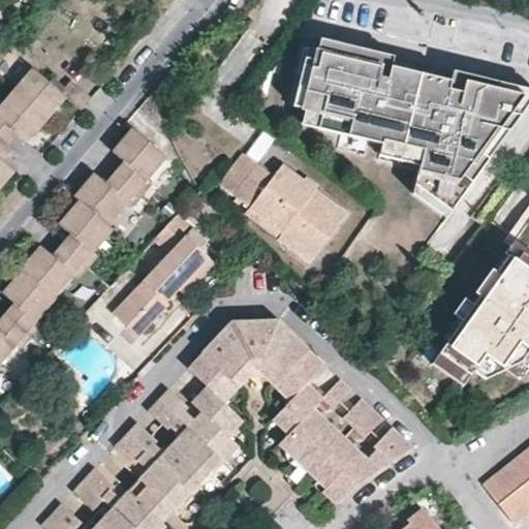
[(403,59),(321,39),(319,50),(305,109),(321,113),(318,128),(381,144),(423,153),(419,165),(418,170),(437,176),(427,189),(453,209),(528,103),(528,90),(463,74),(460,88),(442,85),(446,70),(421,63),(417,73),(401,69),(403,59)]
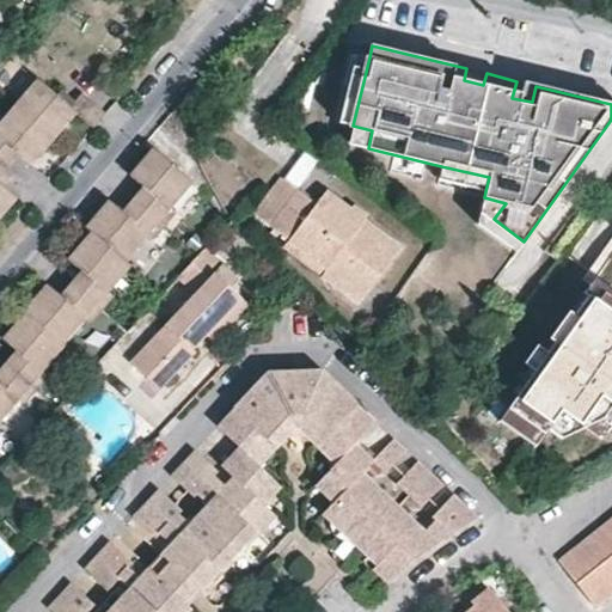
[(353,126),(369,57),(356,55),(340,122),(353,126)]
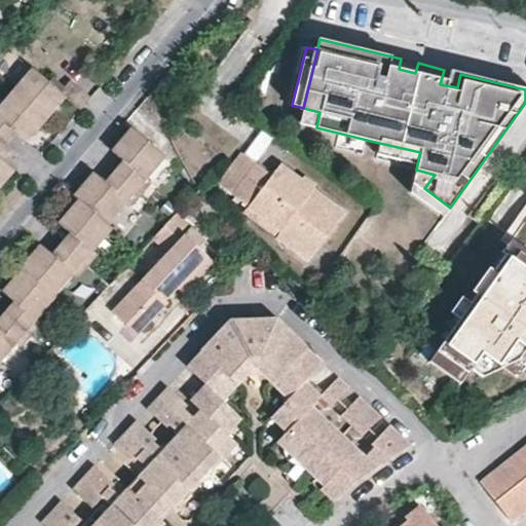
[(409,61),(401,59),(399,69),(415,73),(418,63),(409,61)]
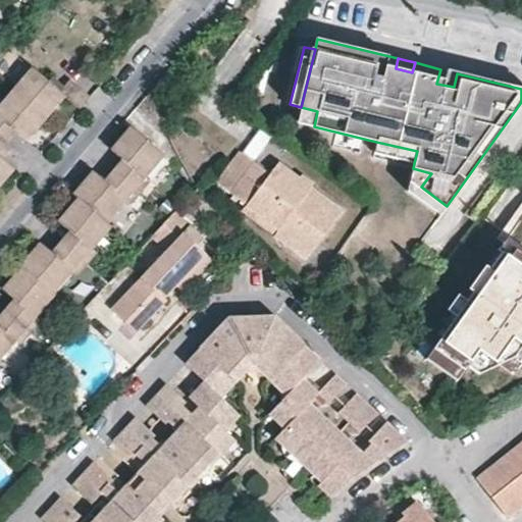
[(77,109),(87,98),(67,81),(62,87),(58,92),(46,83),(30,68),(10,92),(42,118),(55,104),(61,96),(77,109)]
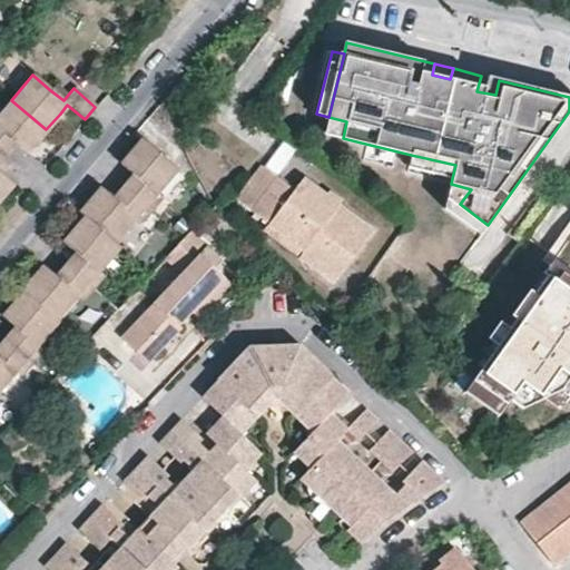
[(499,80),(481,76),(477,91),(495,95),(499,80)]
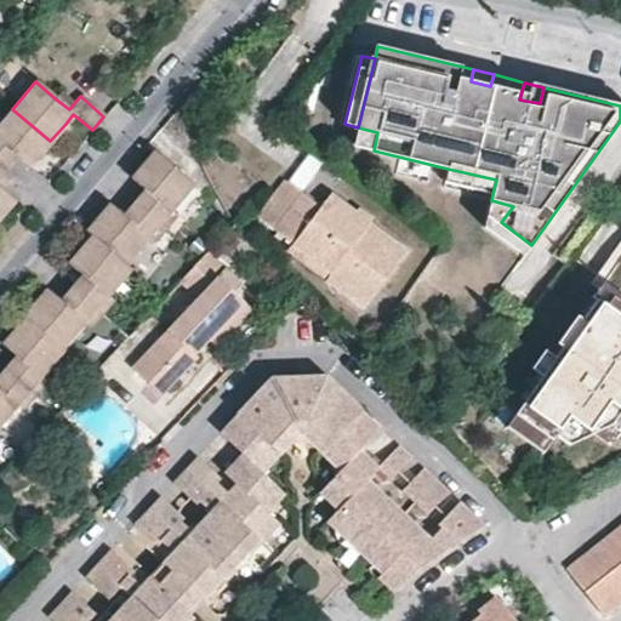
[(61,92),(55,98),(69,109),(74,103),(61,92)]
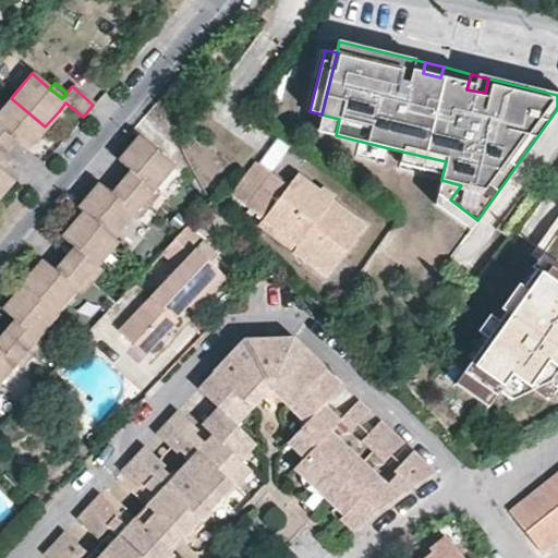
[(45,126),(11,98),(0,110),(0,141),(7,134),(13,140),(25,150),(45,126)]
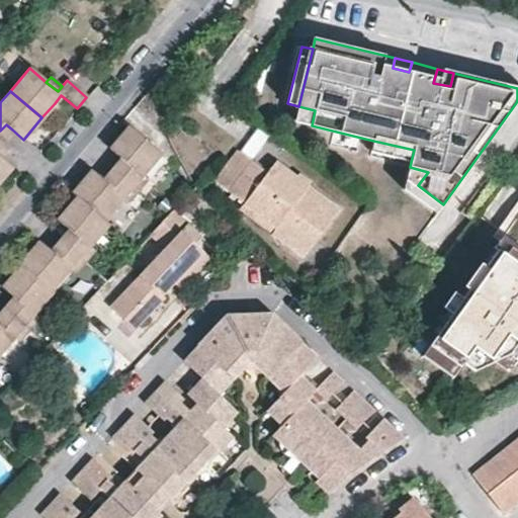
[(315,110),(298,106),(294,122),(312,125),(315,110)]
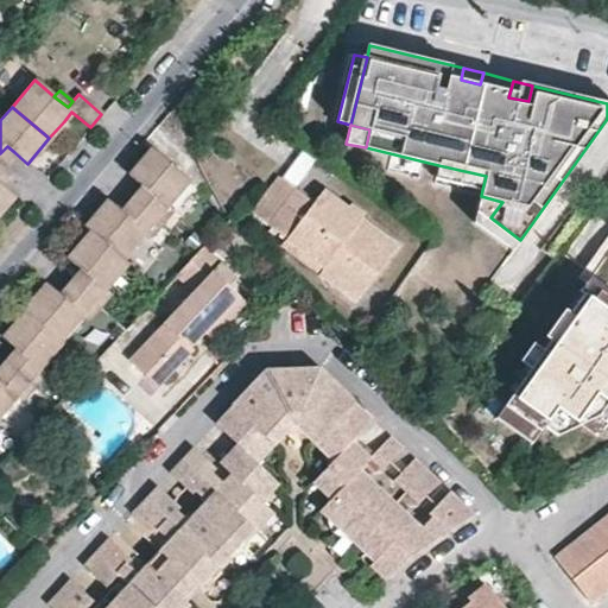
[(0,153),(0,162),(5,166),(10,159),(14,152),(7,146),(0,153)]
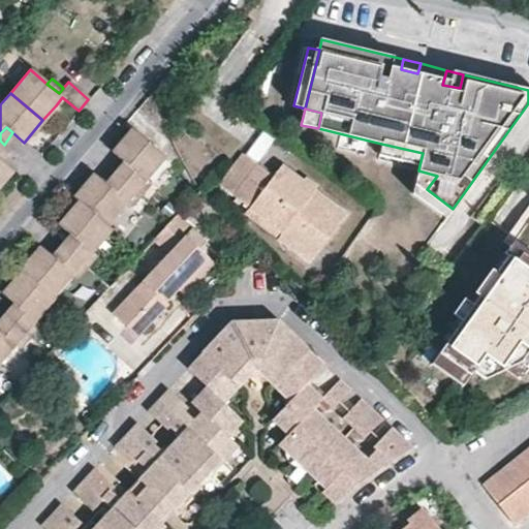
[(110,152),(120,161),(126,165),(117,177),(138,195),(149,183),(144,180),(163,157),(129,128),(110,152)]
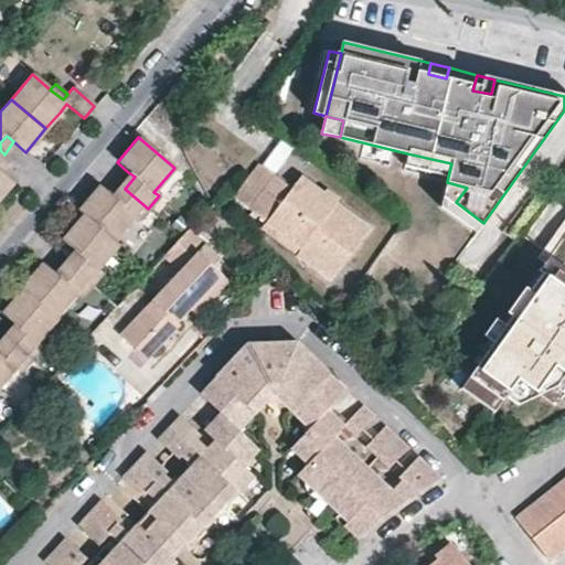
[(276,170),(291,148),(281,140),(265,162),(276,170)]
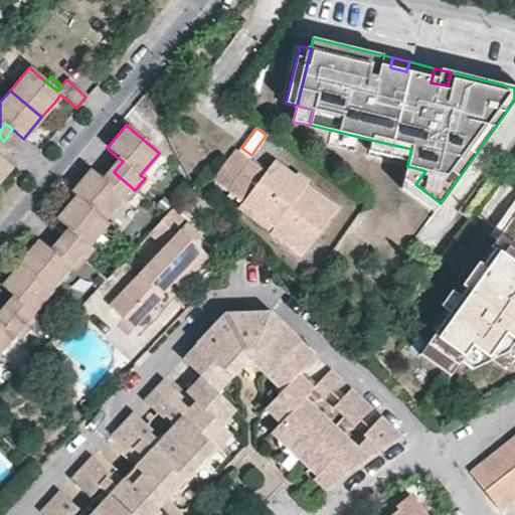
[(0,178),(10,166),(0,157),(0,145),(4,141),(0,137),(0,178)]
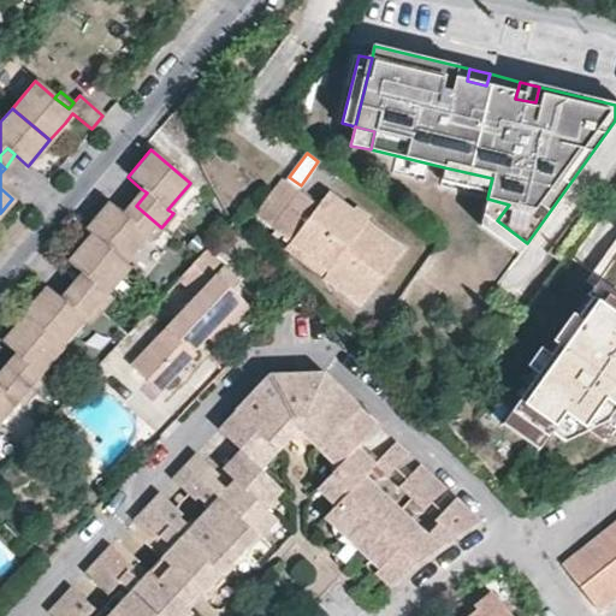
[(492,178),(444,167),(440,182),(489,193),(492,178)]
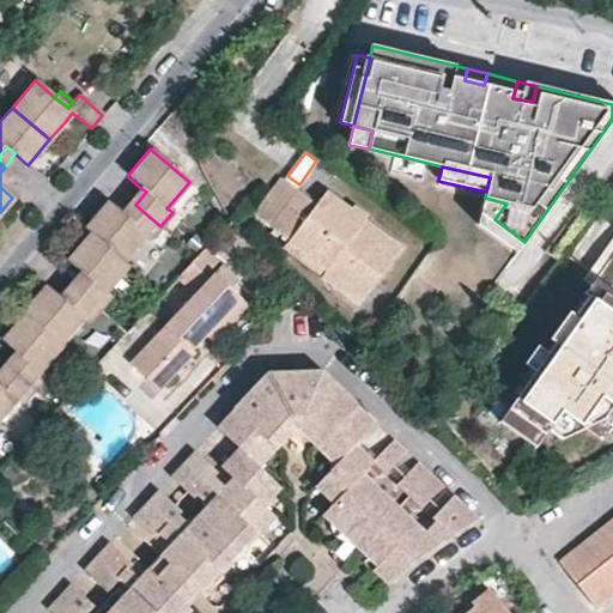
[(12,174),(5,168),(0,173),(0,187),(6,181),(12,174)]
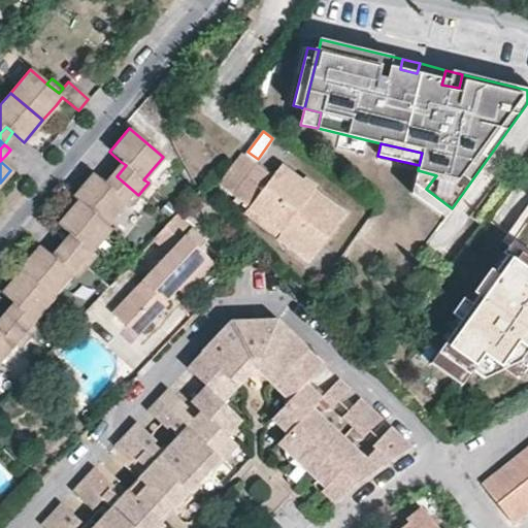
[(219,185),(233,195),(256,164),(241,154),(219,185)]
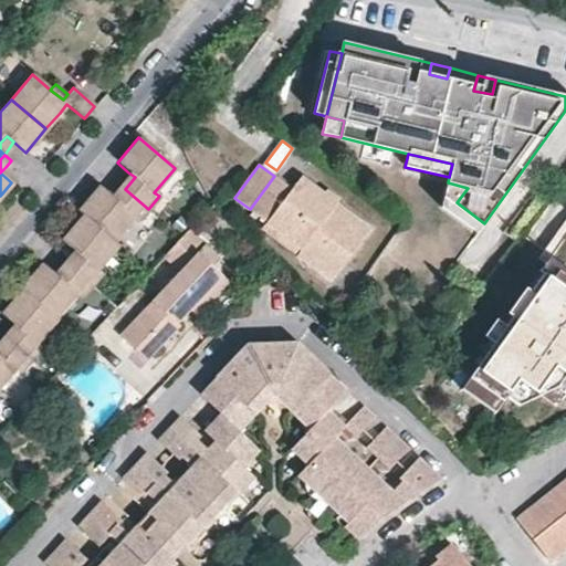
[(124,178),(119,185),(125,189),(135,177),(128,173),(124,178)]
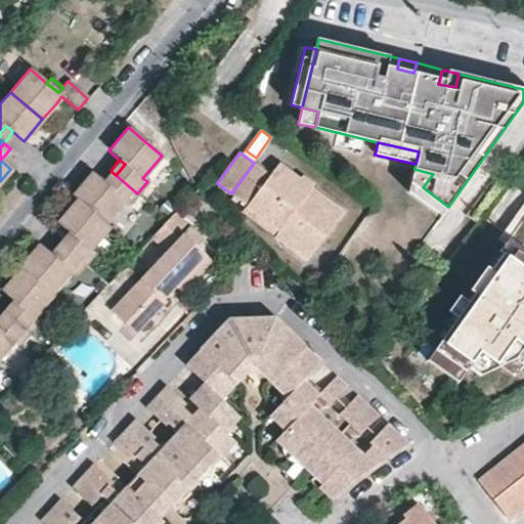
[(279,230),(275,236),(306,260),(344,211),(279,165),(271,176),(254,163),(231,193),(249,207),(279,230)]
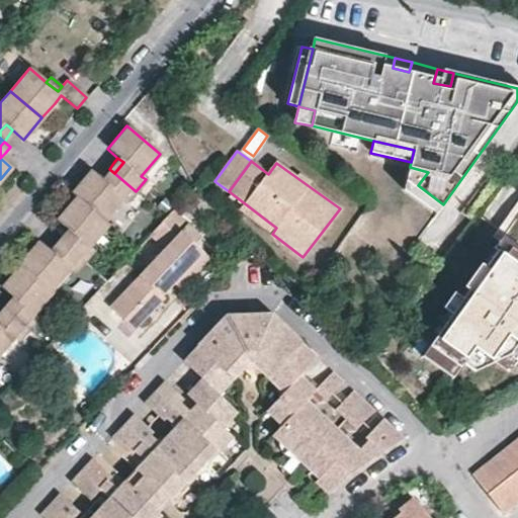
[(428,172),(410,167),(404,190),(437,213),(443,204),(418,185),(428,172)]
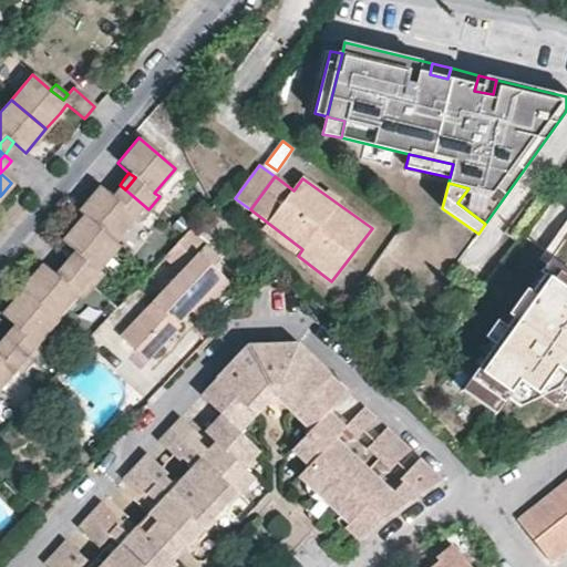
[(116,200),(111,195),(99,185),(76,210),(82,215),(114,241),(135,216),(140,219),(148,209),(125,189),(116,200)]
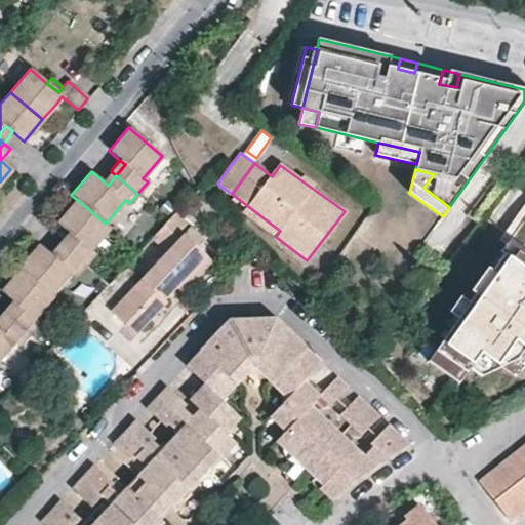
[(116,175),(111,171),(107,175),(103,180),(108,186),(116,175)]
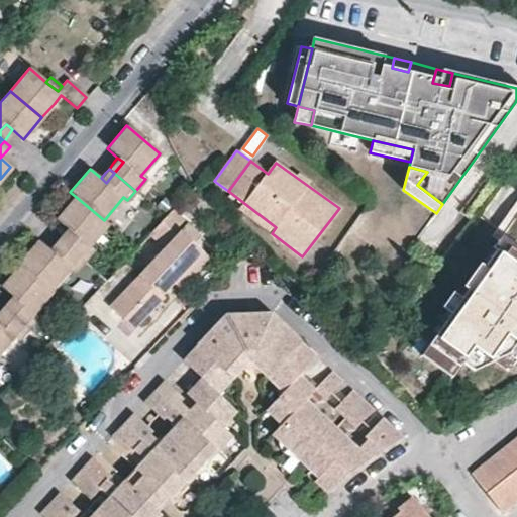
[(57,218),(68,228),(73,232),(64,243),(85,263),(95,250),(89,246),(108,223),(104,220),(75,196),(57,218)]
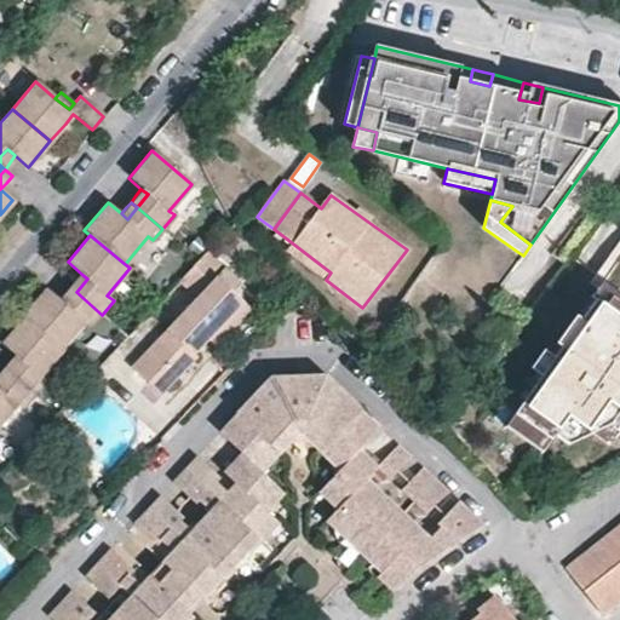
[(288,251),(326,280),(331,273),(294,245),(288,251)]
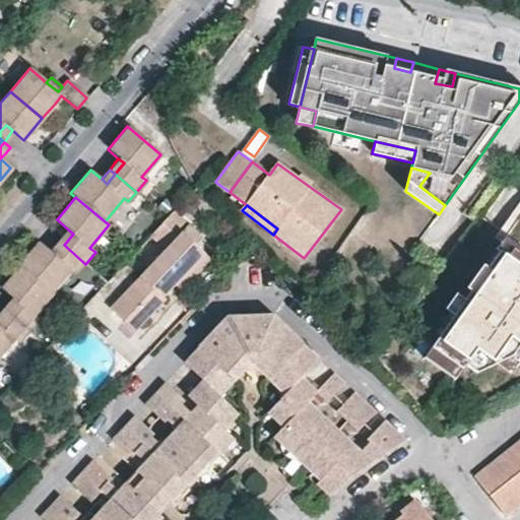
[(205,239),(175,210),(168,219),(151,236),(167,251),(113,310),(137,333),(168,301),(166,299),(178,286),(206,255),(197,246),(205,239)]
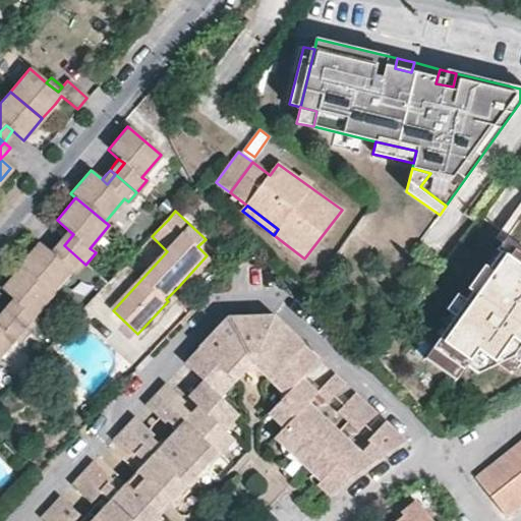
[(64,234),(59,241),(64,245),(73,234),(68,230),(64,234)]
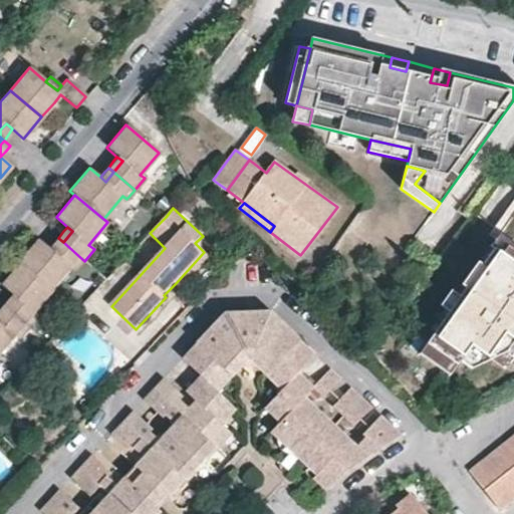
[(513,245),(499,235),(490,246),(494,249),(502,255),(507,247),(513,252),(513,255),(507,265),(513,270),(513,245)]
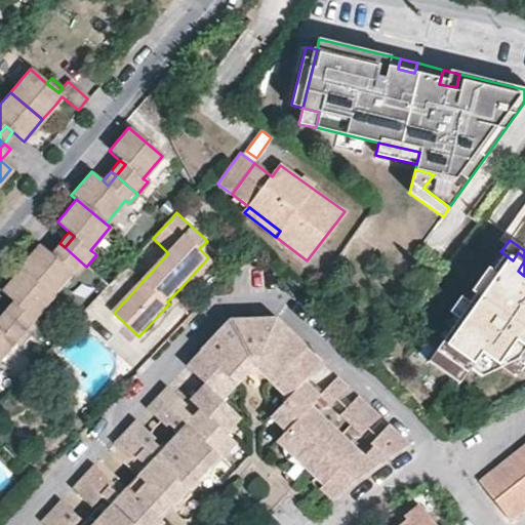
[(55,258),(50,254),(38,243),(18,266),(21,267),(53,295),(71,273),(77,278),(86,267),(65,247),(55,258)]
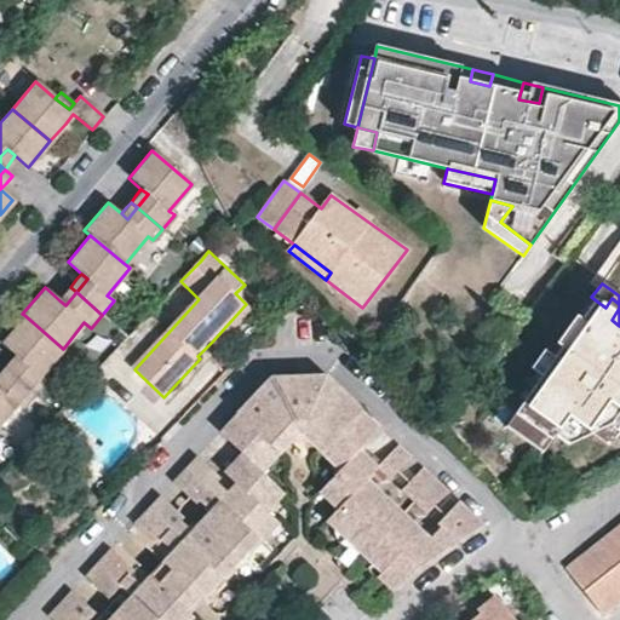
[(76,292),(70,287),(64,294),(59,300),(65,305),(76,292)]
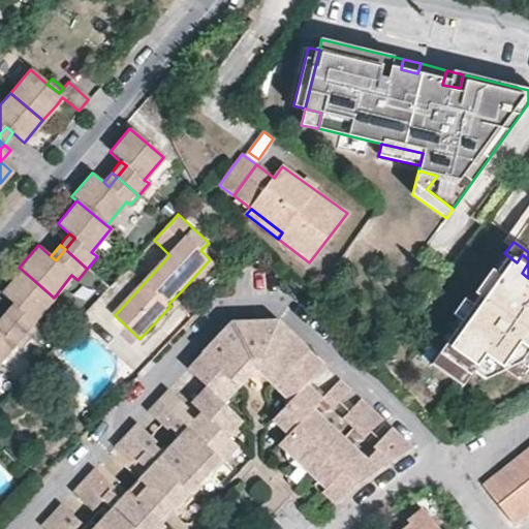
[(462,321),(439,354),(470,376),(473,372),(485,380),(505,370),(521,363),(528,351),(528,350),(528,278),(522,273),(528,262),(528,259),(522,254),(517,262),(508,256),(473,306),(462,321)]
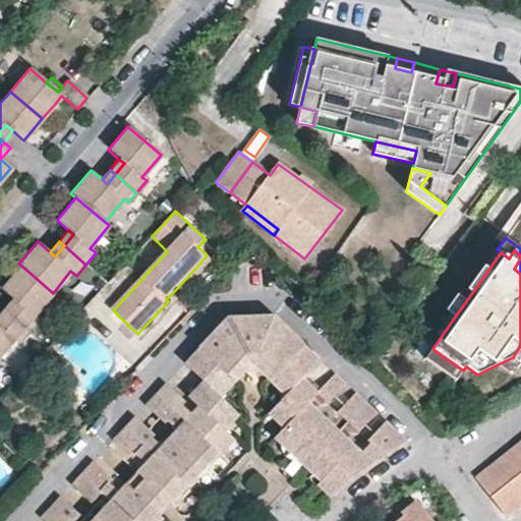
[(214,261),(207,255),(178,287),(184,293),(214,261)]
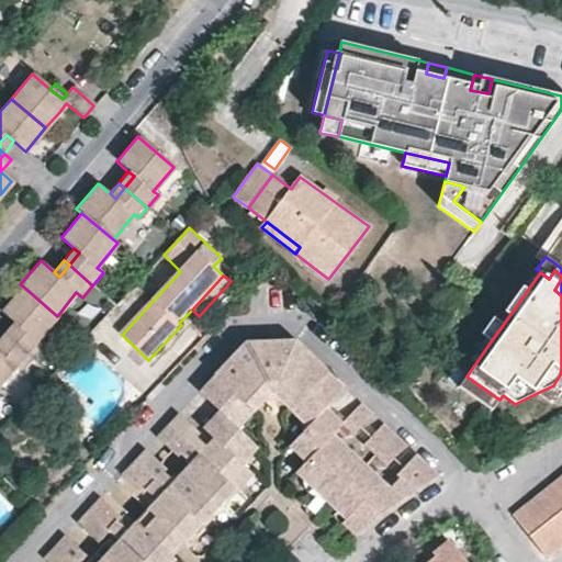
[(2,308),(15,319),(21,324),(10,338),(33,358),(45,344),(40,339),(58,317),(57,316),(22,285),(2,308)]
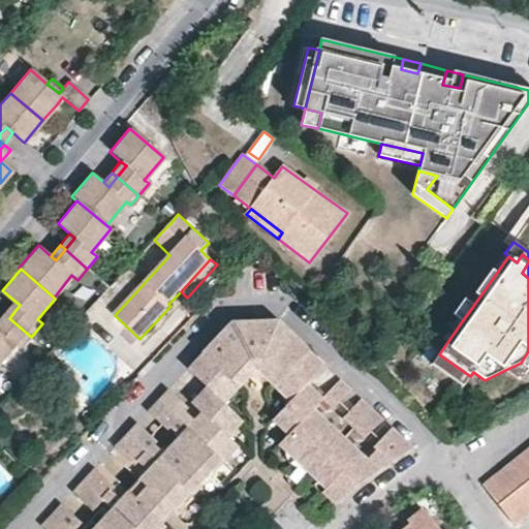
[(453,315),(462,321),(473,306),(464,300),(453,315)]
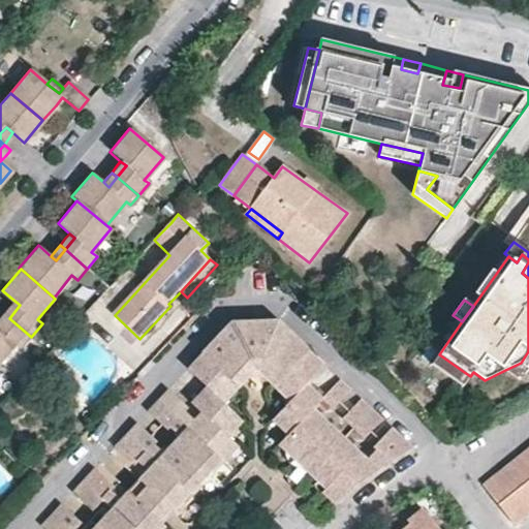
[(9,307),(3,314),(9,318),(20,305),(14,301),(9,307)]
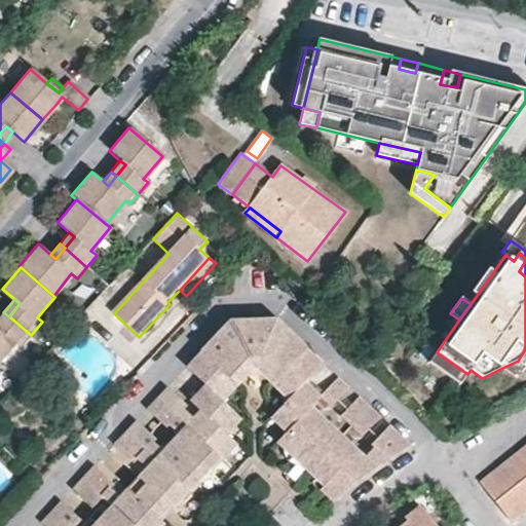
[(0,327),(9,316),(3,312),(0,315),(0,327)]
